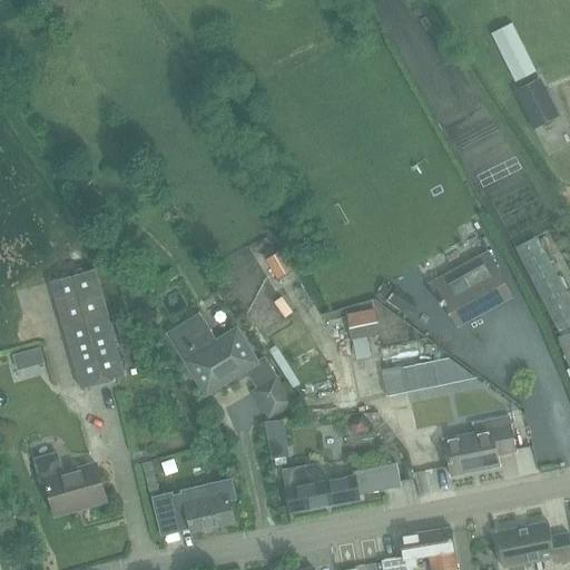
[(491,36),(516,84),(536,72),(512,25),(491,36)]
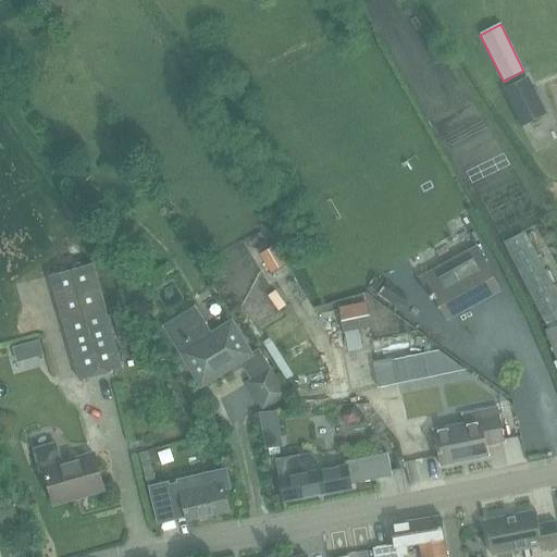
[(527,78),(504,90),(522,125),(545,113),(527,78)]
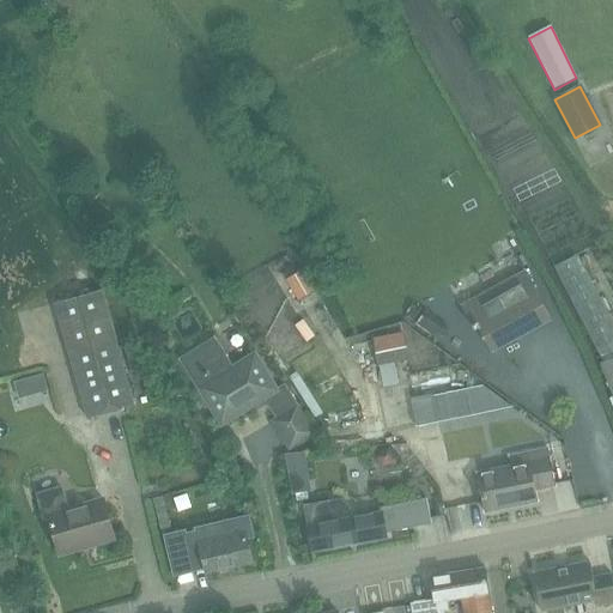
[(601,364),(612,357),(612,327),(577,255),(553,267),(601,364)]
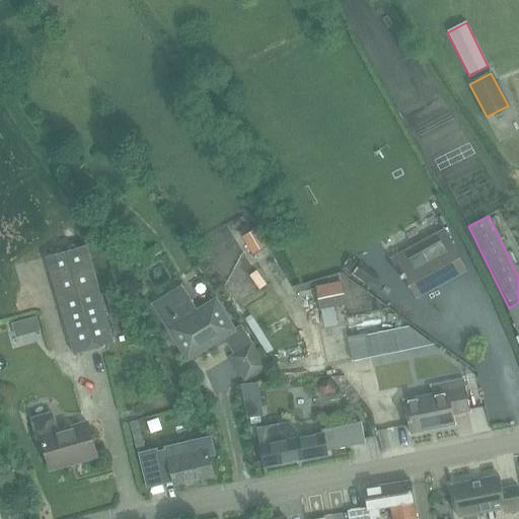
[(390,260),(391,263),(401,280),(405,278),(416,297),(465,270),(444,231),(390,260)]
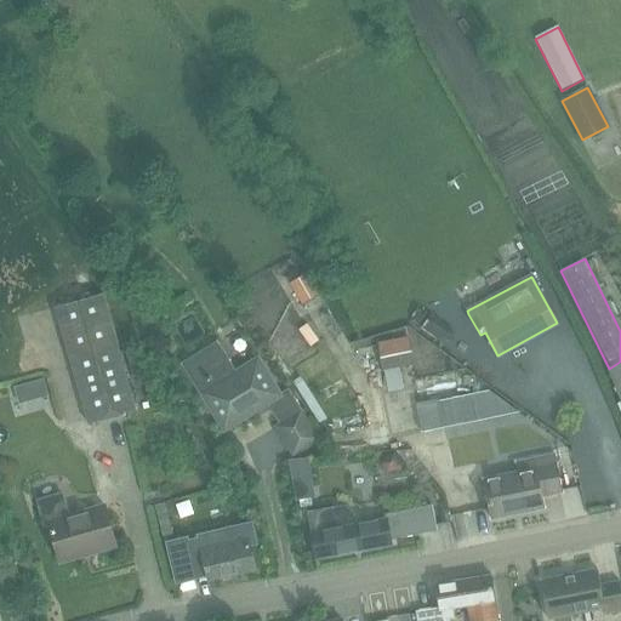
[(288,302),(302,325),(319,313),(305,291),(288,302)]
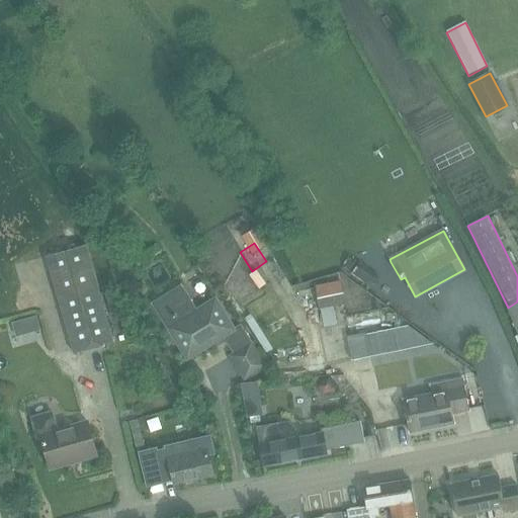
[(47,258),(74,354),(113,343),(85,247),(47,258)]
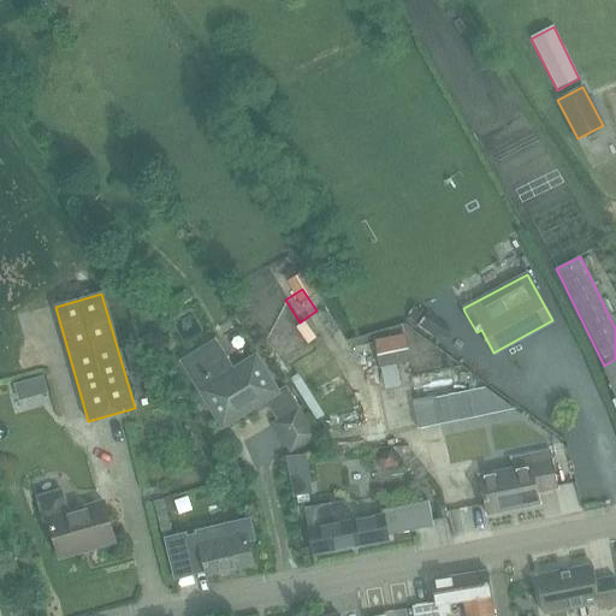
[(406,335),(373,341),(378,367),(410,361),(406,335)]
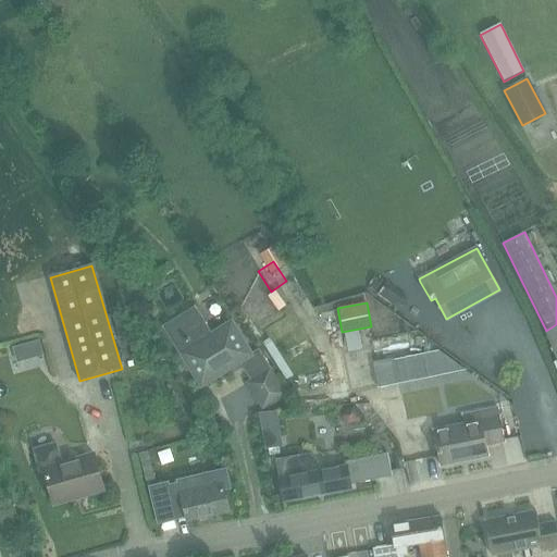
[(194,309),(164,327),(201,386),(251,356),(231,322),(210,335),(194,309)]
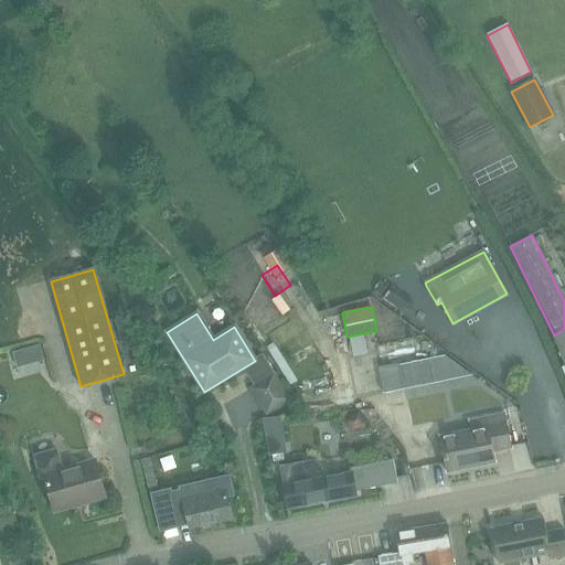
[(564,365),(564,331),(554,337),(564,365)]
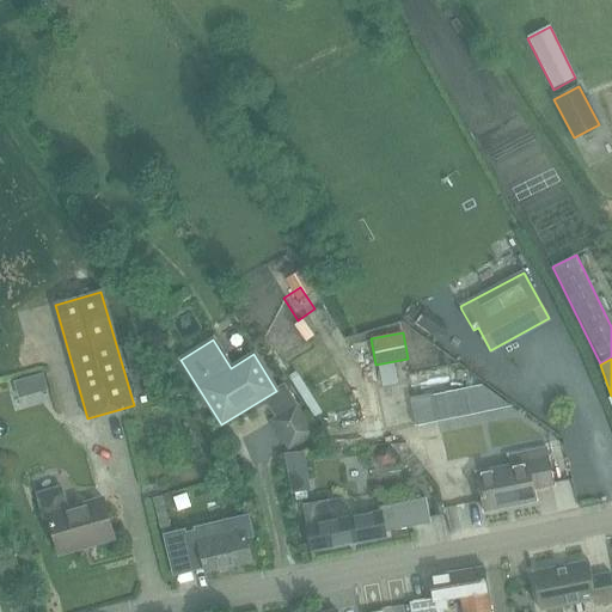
[(459,387),(466,417),(485,412),(478,383),(459,387)]
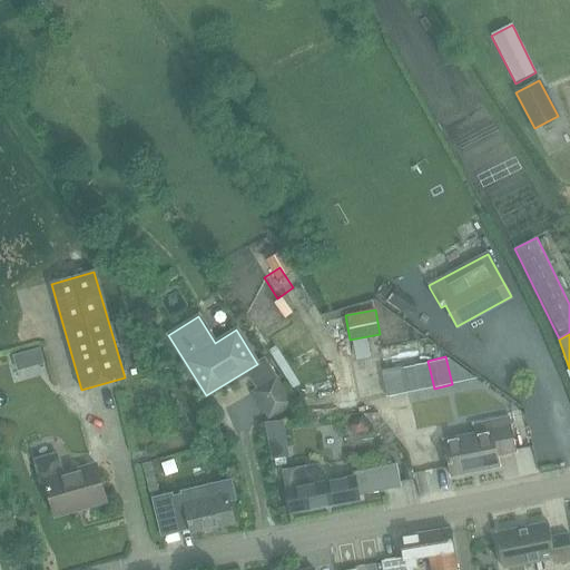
[(386,371),(393,396),(425,387),(420,362),(386,371)]
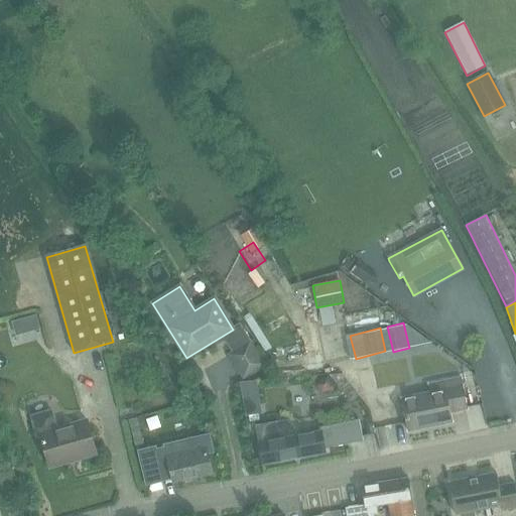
[(5,357),(36,356),(35,334),(4,335),(5,357)]
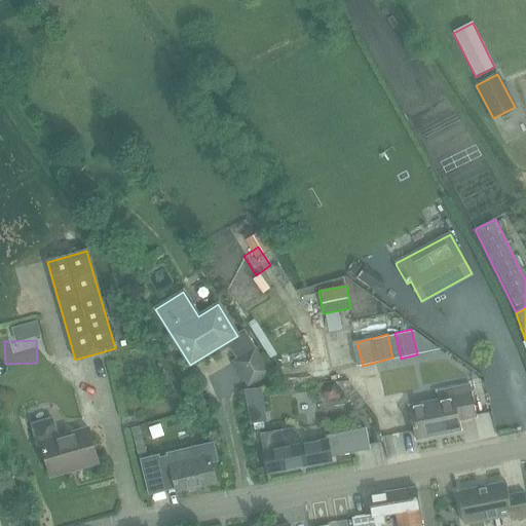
[(232,362),(247,385),(269,371),(254,348),(232,362)]
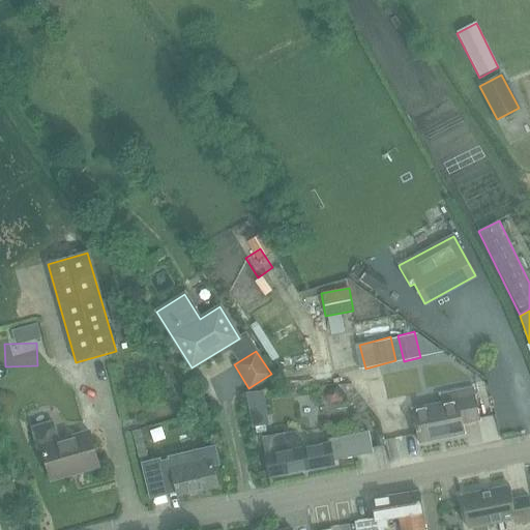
[(339,385),(360,414),(370,408),(351,383),(339,385)]
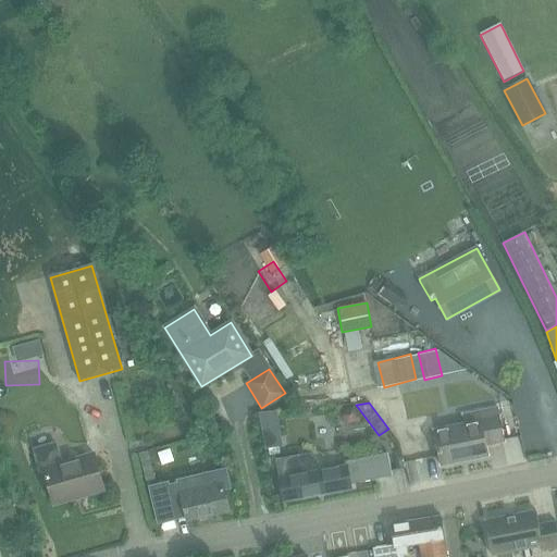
[(497,408),(475,412),(460,416),(461,422),(432,428),(440,466),(489,456),(486,446),(504,442),(497,408)]
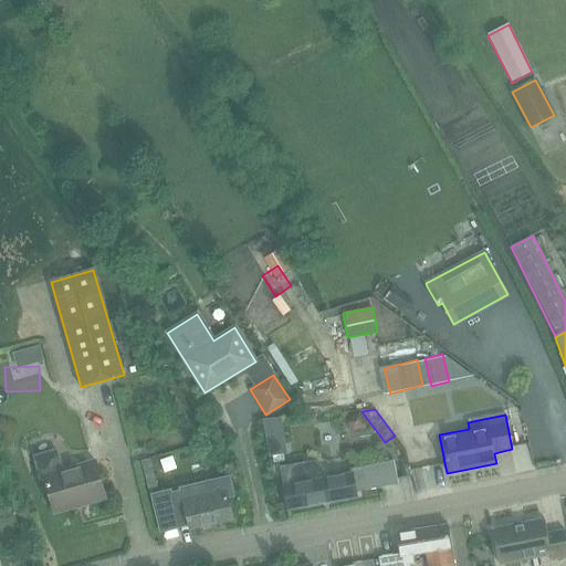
[(33,461),(35,469),(40,481),(45,480),(54,512),(105,498),(95,462),(63,471),(59,454),(33,461)]
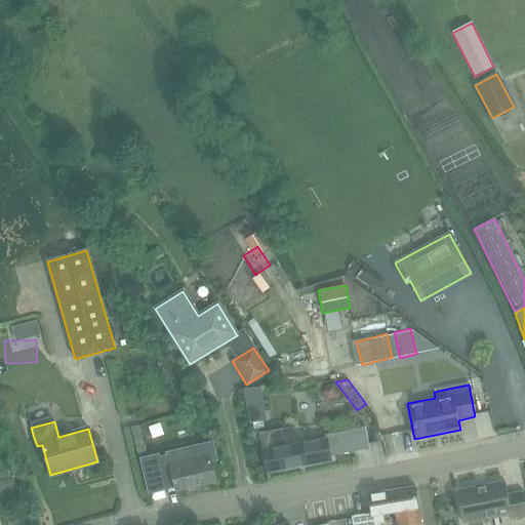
[(148,456),(139,426),(130,428),(138,459),(148,456)]
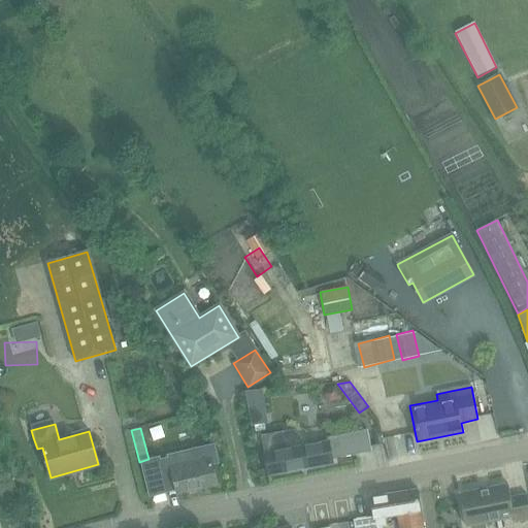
[(268,475),(333,463),(332,460),(371,452),(367,429),(328,436),(329,441),(303,446),(301,437),(293,430),(284,431),(282,432),(261,435),(268,475)]
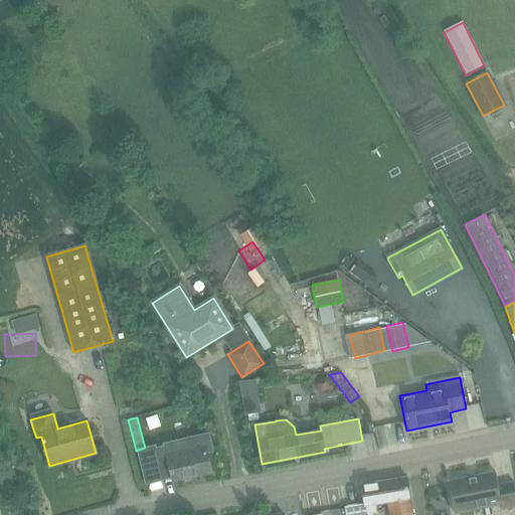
[(155,447),(138,451),(146,484),(162,480),(161,475),(171,472),(173,481),(211,472),(207,453),(212,452),(208,435),(164,445),(165,448),(156,450),(155,447)]
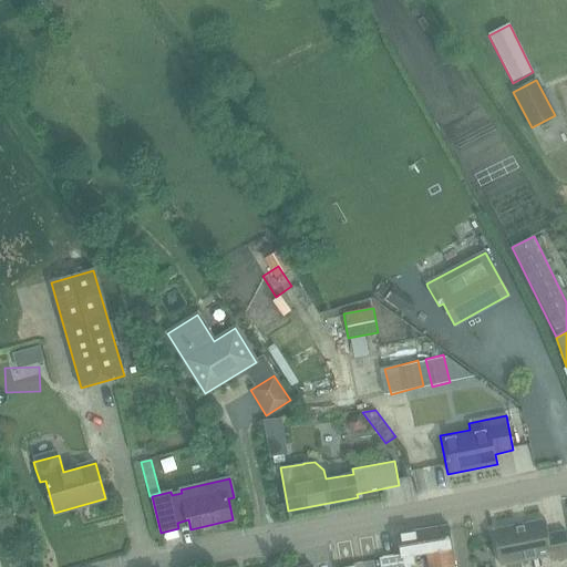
[(545,519),(493,529),(500,566),(504,565),(504,566),(521,566),(521,563),(550,557),(550,562),(566,557),(566,543),(565,531),(547,534),(545,519)]
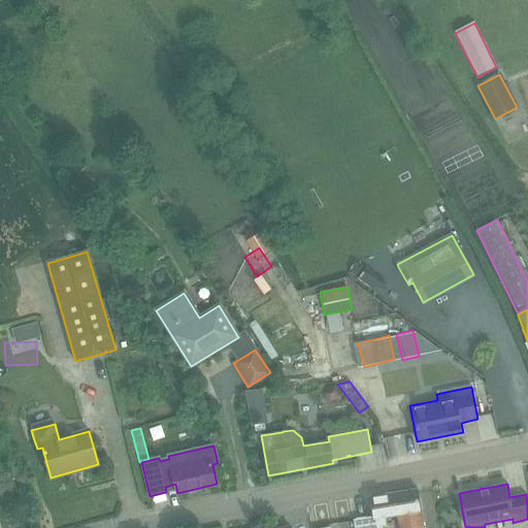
[(426,527),(420,489),(370,497),(373,517),(353,520),(354,527),(381,527),(382,527),(387,527),(386,518),(397,516),(399,527),(426,527)]
